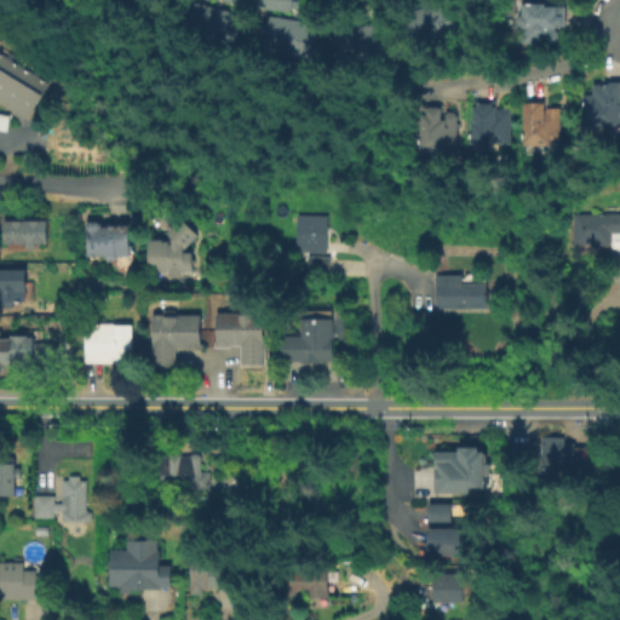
[(291,0),(290,11),(254,6),(254,0),(291,0)]
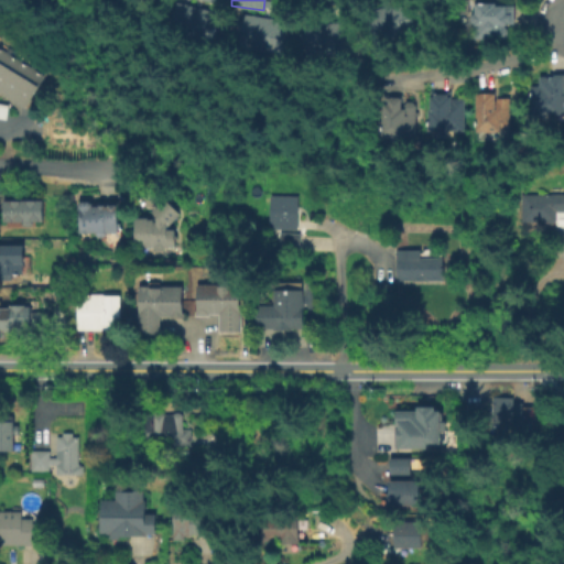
[(399,0),(389,2),(396,34),(405,32),(399,0)]
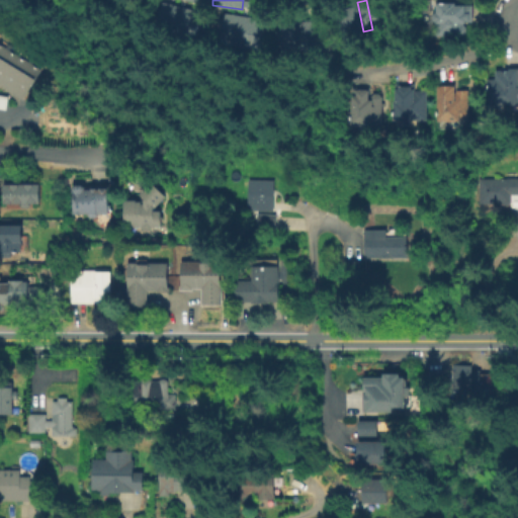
[(376,0),(377,1),(381,0),(383,6),(378,7),(382,27),(372,29),(366,0),(376,0)]
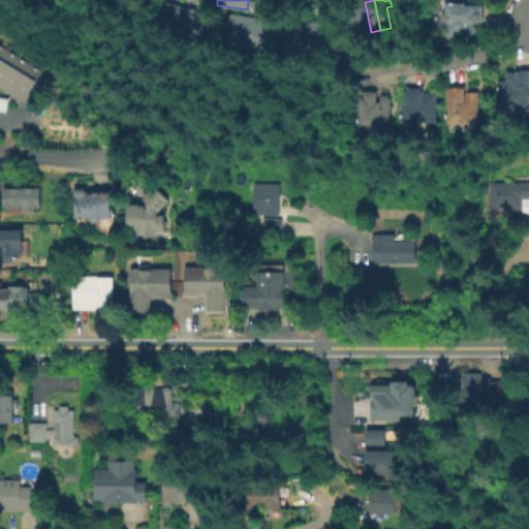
[(164,1),(163,4),(159,3),(157,10),(161,11),(157,31),(166,34),(175,4),(164,1)]
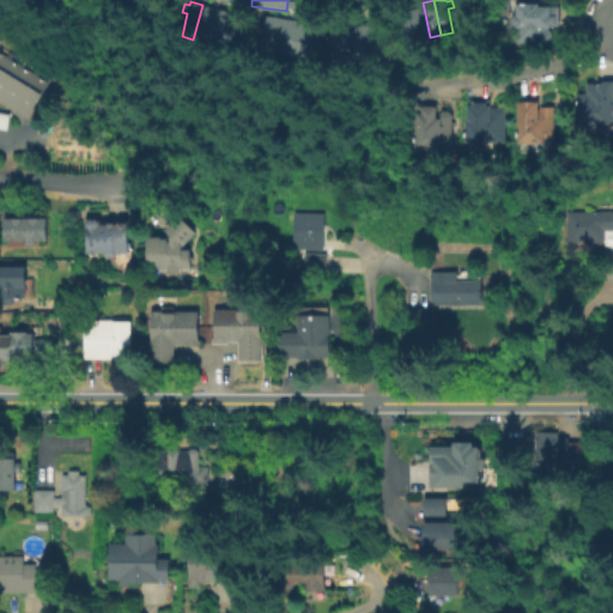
[(559,5),(559,25),(550,25),(550,28),(553,31),(553,36),(548,41),(516,41),(516,24),(513,22),(513,16),(516,13),(517,13),(517,1),(539,2),(540,4),(559,5)]
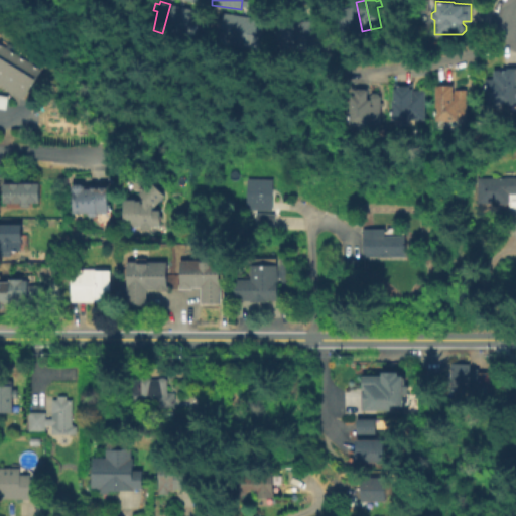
[(356,2),(346,3),(352,33),(362,31),(356,2)]
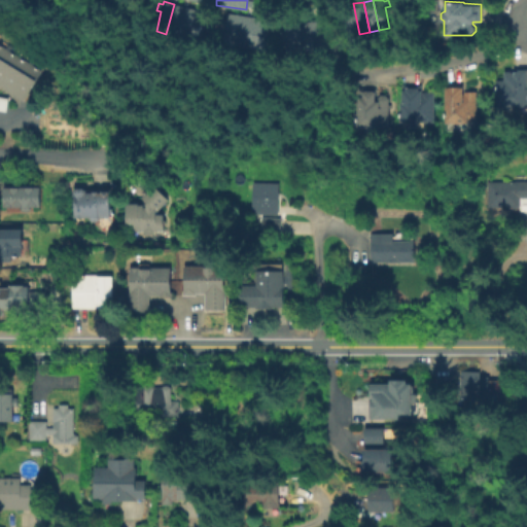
[(343,6),(344,8),(339,9),(341,16),(345,15),(349,36),(359,34),(353,3),(343,6)]
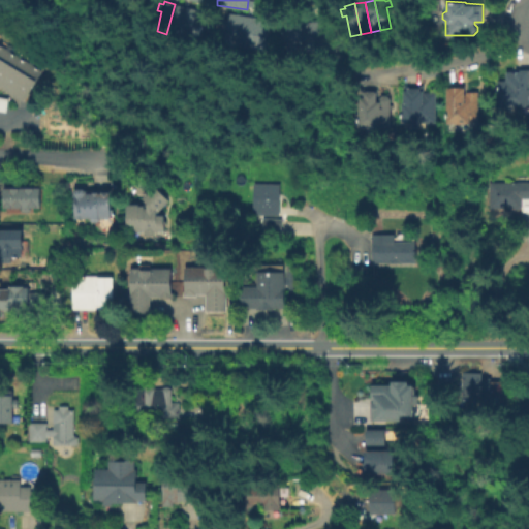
[(184,6),(175,4),(166,34),(177,36),(184,6)]
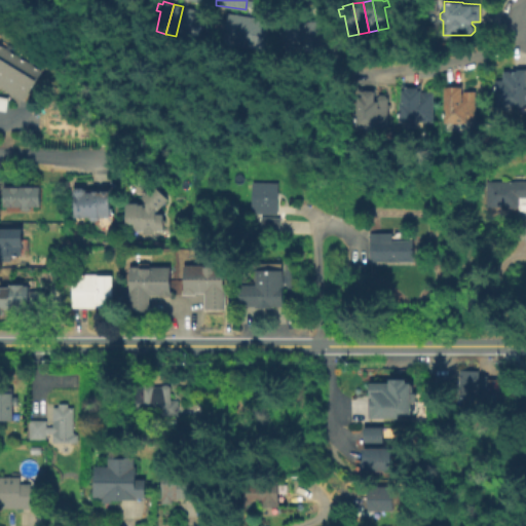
[(192,9),(183,6),(176,36),(185,38),(192,9)]
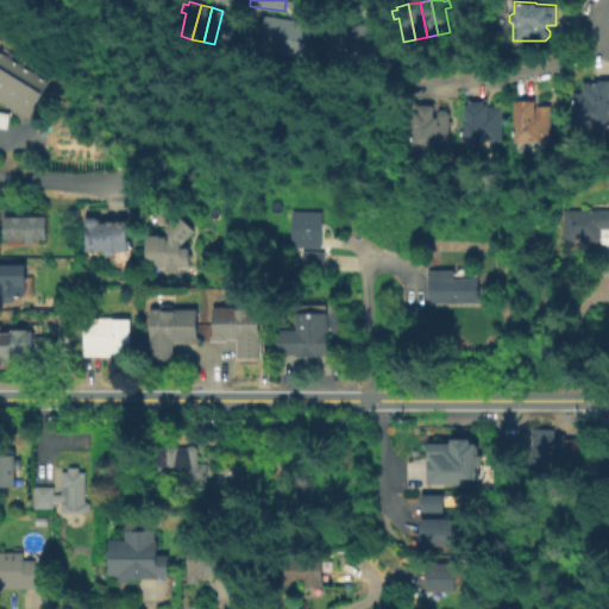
[(234,13),(234,17),(239,18),(237,26),(232,24),(226,48),(214,44),(223,11),(234,13)]
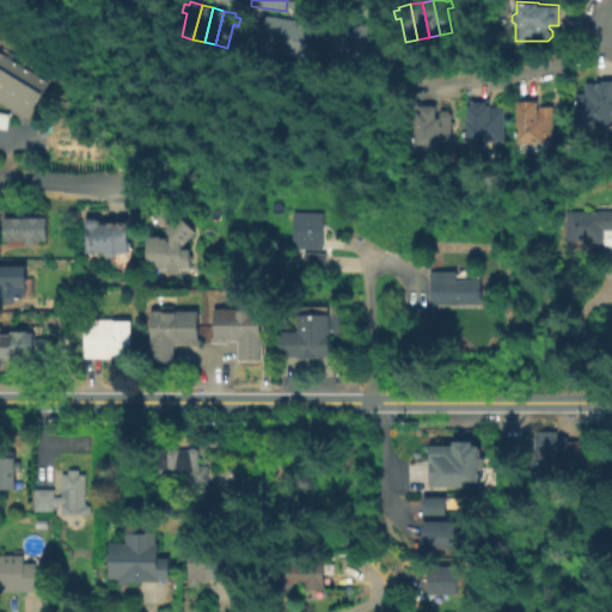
[(265,14),(264,18),(259,17),(258,25),(263,26),(259,50),(271,51),(277,17),(265,14)]
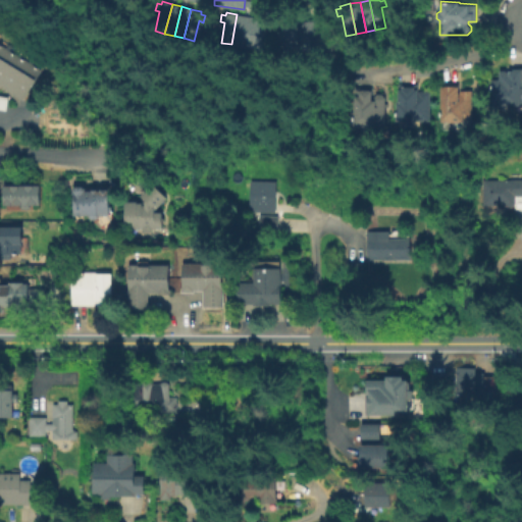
[(246,15),(237,14),(231,44),(242,46),(246,15)]
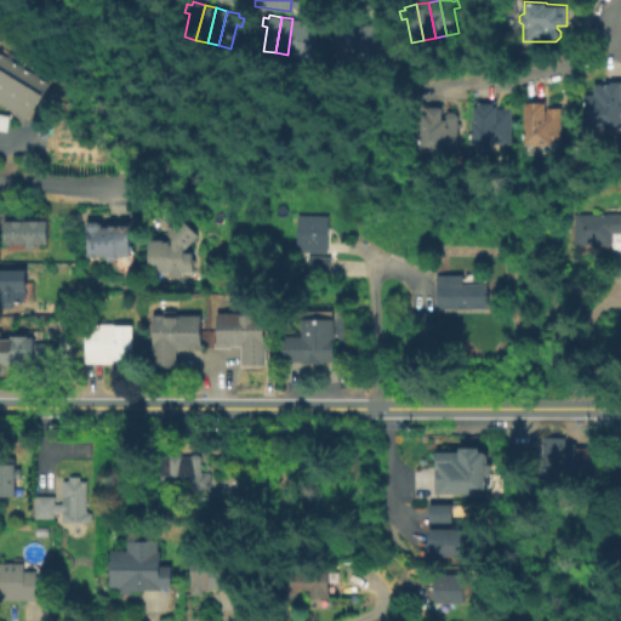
[(305,21),(292,18),(288,55),(300,56),(305,21)]
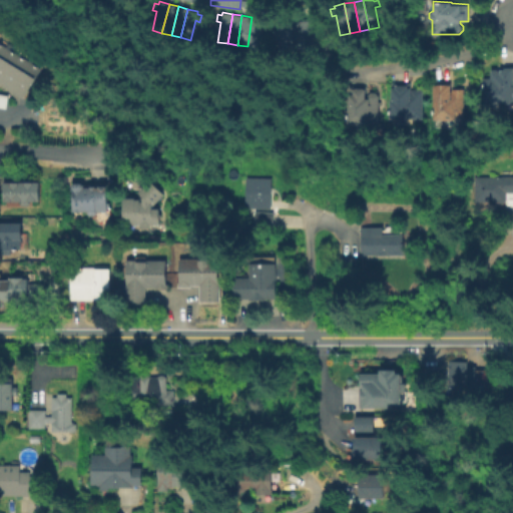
[(262,18),(262,21),(266,22),(265,29),(261,28),(258,48),(247,46),(251,17),(262,18)]
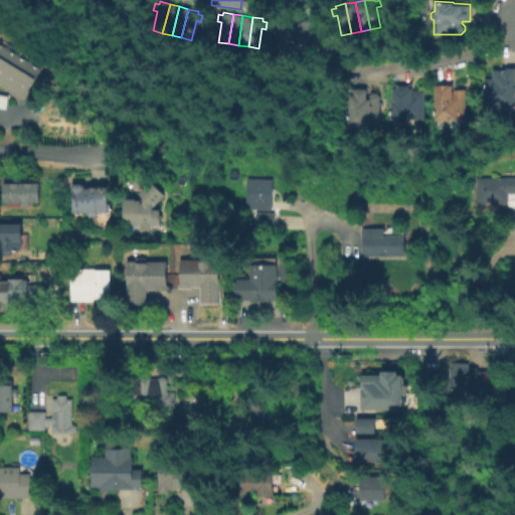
[(318,19),(319,22),(323,21),(324,28),(319,29),(321,49),(311,49),(308,20),(318,19)]
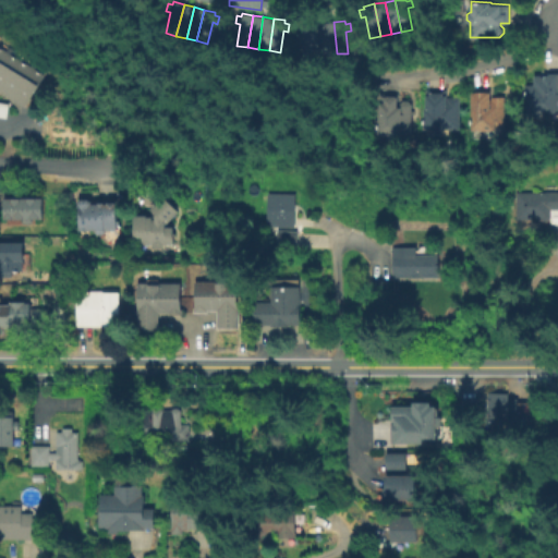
[(334,22),(323,23),(326,55),(337,53),(334,22)]
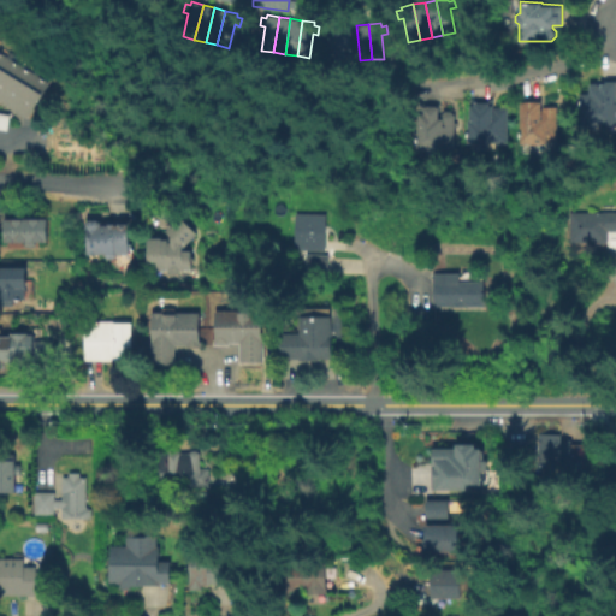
[(333,27),(333,30),(327,31),(329,39),(335,39),(336,63),(349,61),(345,25),(333,27)]
